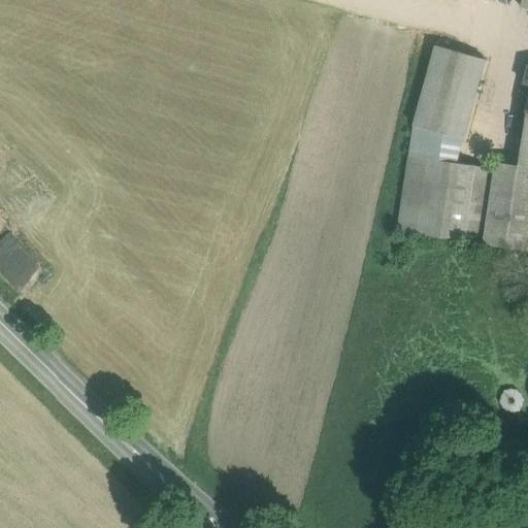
[(486,60),(435,45),(425,85),(474,99),(486,60)]
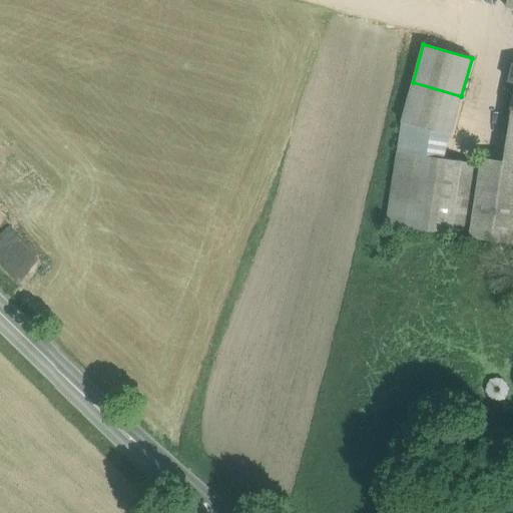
[(461,96),(413,82),(402,122),(450,135),(461,96)]
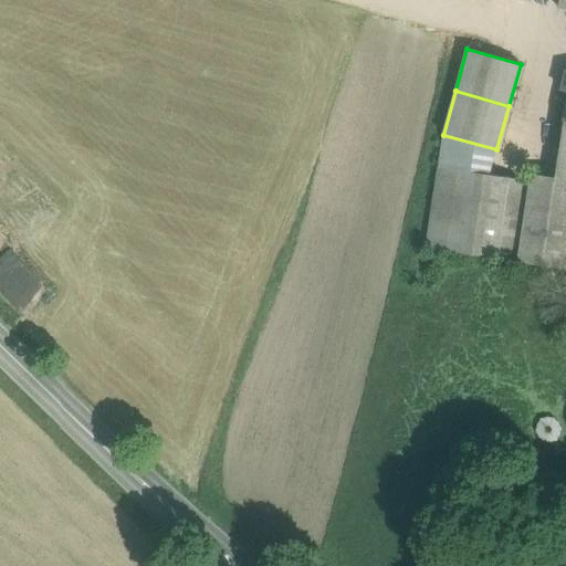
[(496,149),(443,135),(438,167),(489,175),(496,149)]
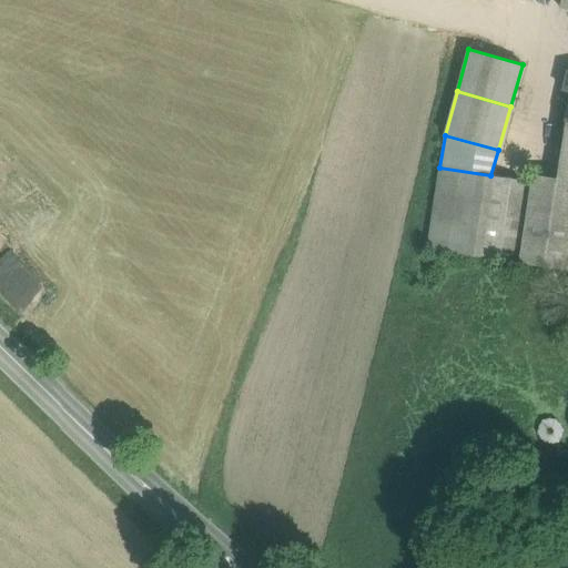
[(567,151),(563,150),(557,180),(567,181),(567,151)]
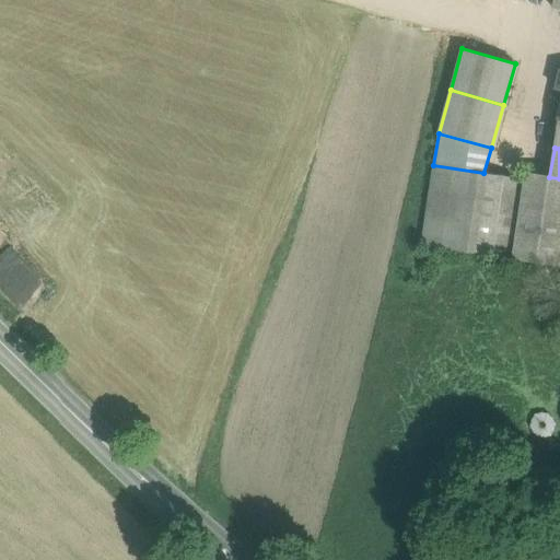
[(483,173),(433,165),(422,245),(492,256),(504,176),(483,173)]
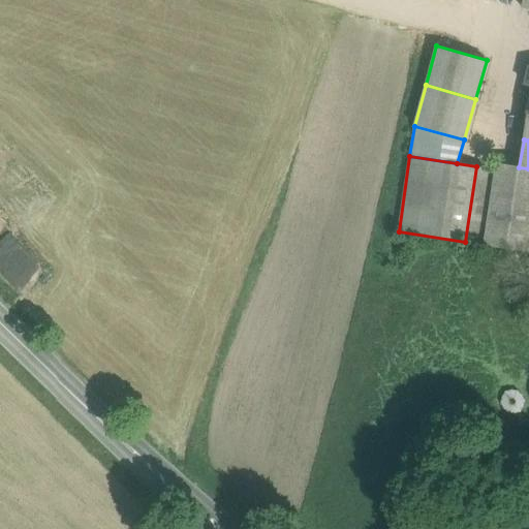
[(528,168),(519,167),(497,163),(496,169),(484,244),(528,251),(528,168)]
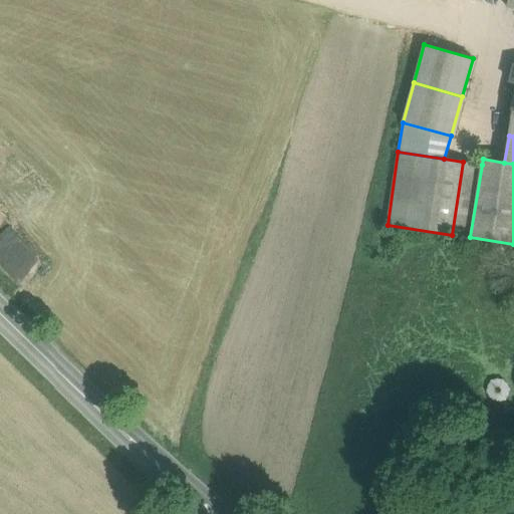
[(482,165),(463,162),(452,235),(470,237),(482,165)]
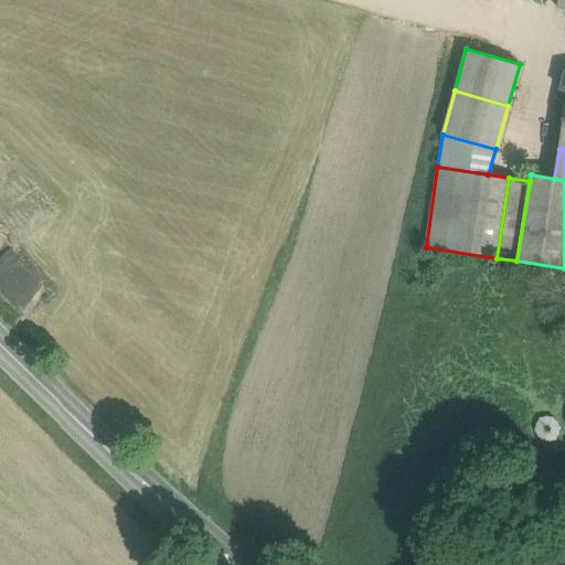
All buildings are outlined.
